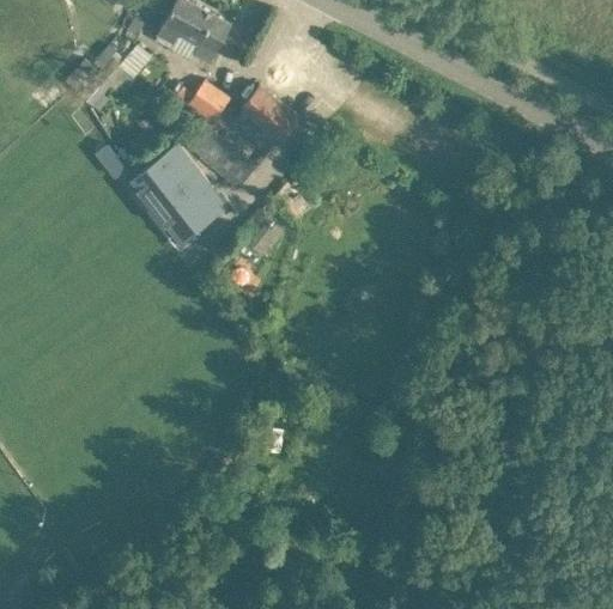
[(194,55),(211,65),(232,25),(187,0),(176,0),(165,22),(158,36),(175,44),(173,49),(192,60),(194,55)]
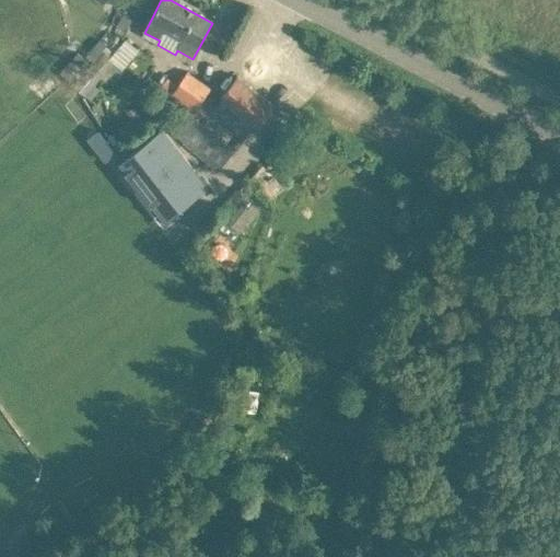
[(77,85),(74,88),(84,96),(114,64),(100,53),(96,56),(100,59),(86,74),(74,62),(65,73),(77,85)]
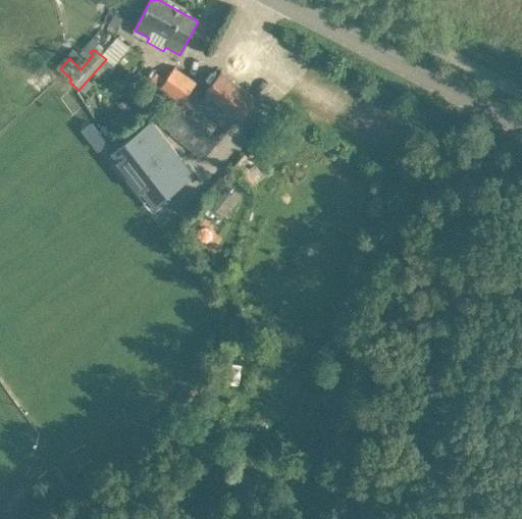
[(183,104),(196,86),(174,70),(161,89),(183,104)]
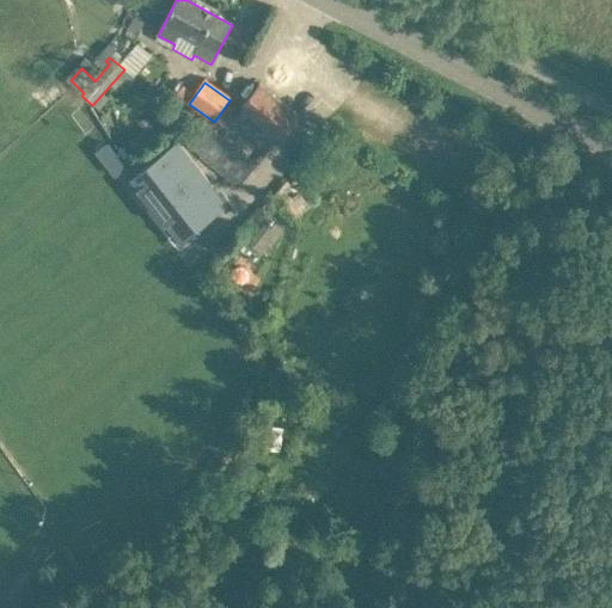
[(242,109),(243,110),(232,123),(264,149),(275,136),(282,142),(300,120),(259,86),(242,109)]
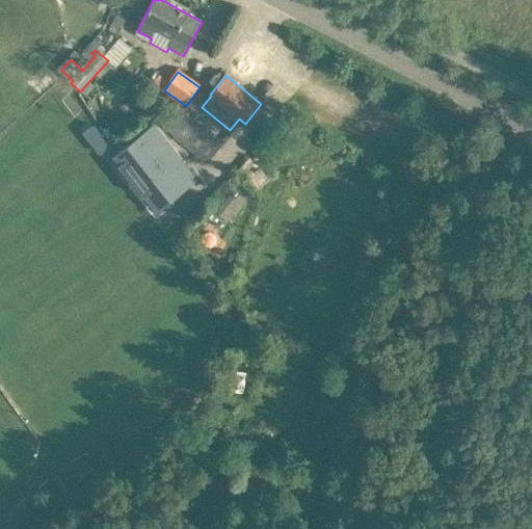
[(160,128),(208,161),(222,140),(175,107),(160,128)]
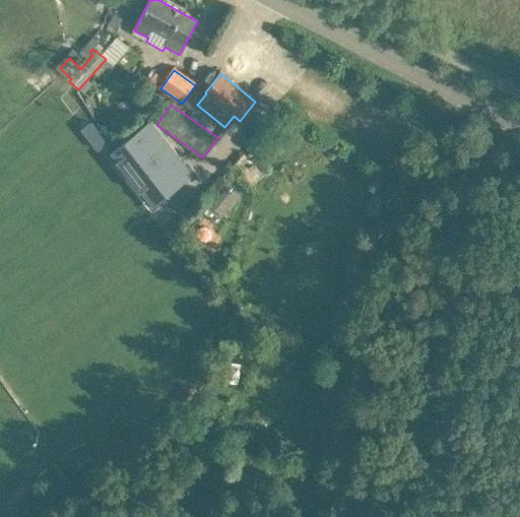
[(93,150),(104,143),(88,121),(78,128),(93,150)]
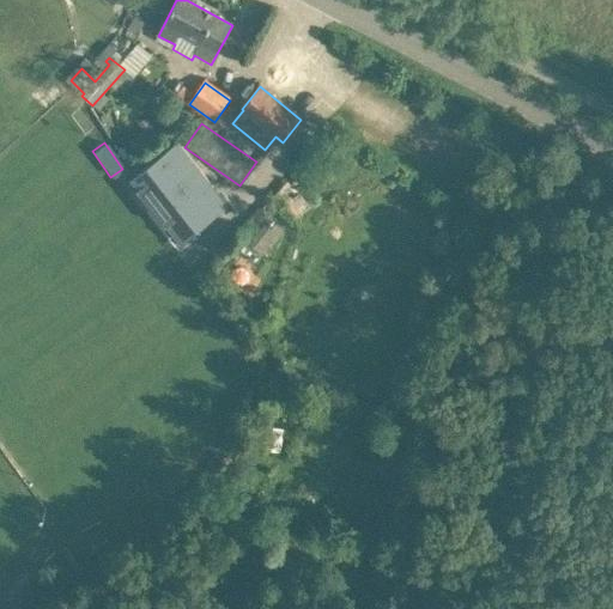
[(131,177),(146,201),(176,245),(228,209),(196,160),(187,166),(174,148),(131,177)]
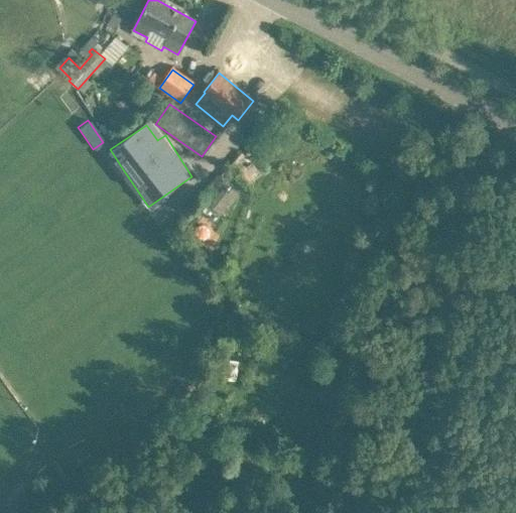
[(203,199),(223,215),(238,196),(218,179),(203,199)]
